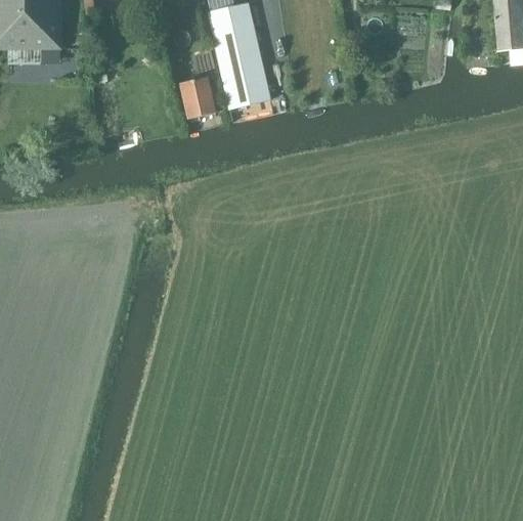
[(0,49),(7,49),(60,49),(59,0),(0,0),(0,49)]
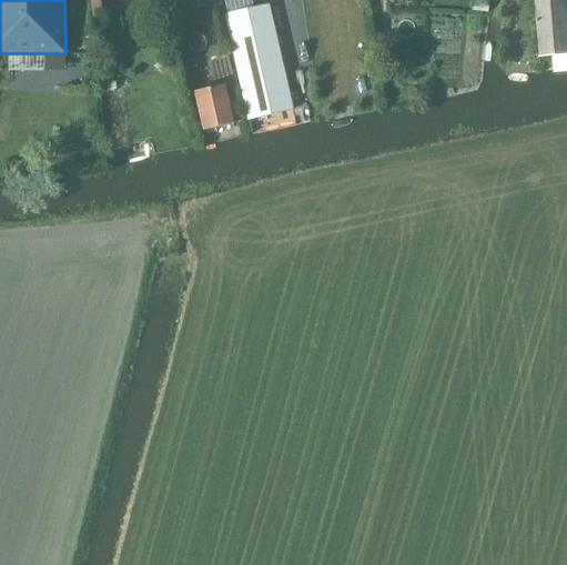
[(479,14),(482,3),(465,0),(463,11),(479,14)]
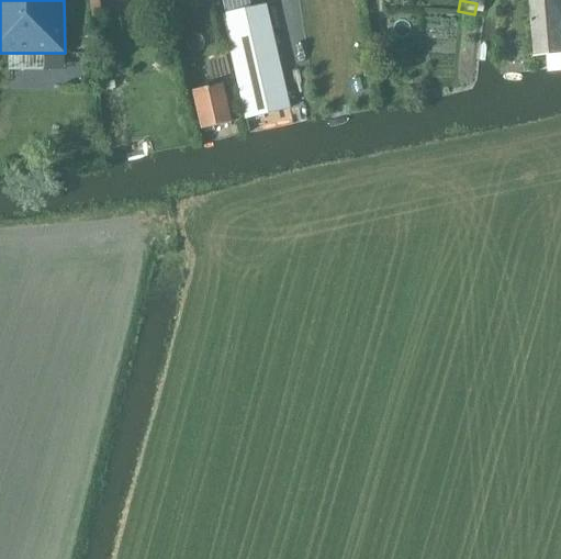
[(533,55),(560,53),(560,10),(560,0),(528,0),(533,55)]
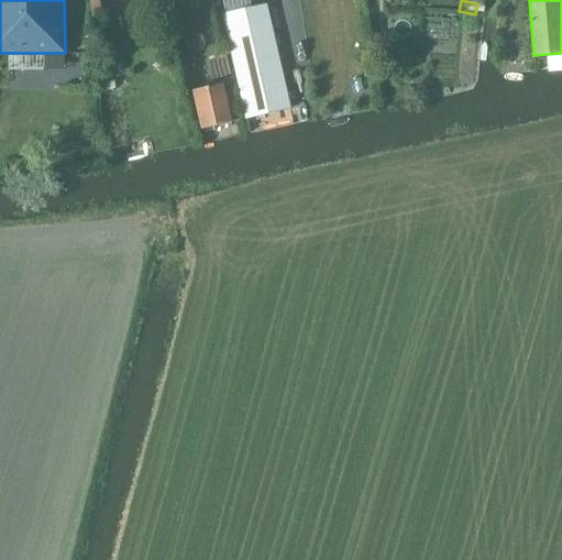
[(266,2),(222,12),(245,117),(290,107),(266,2)]
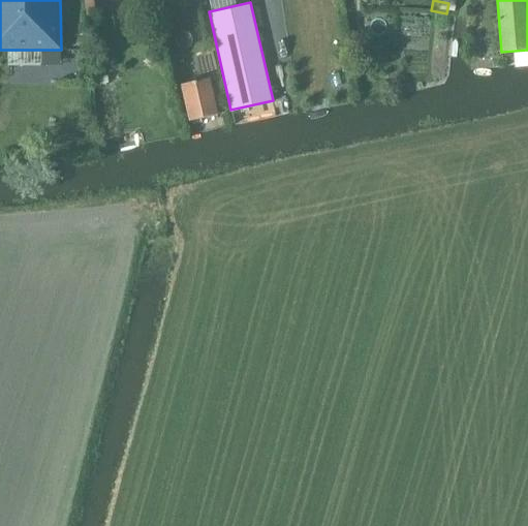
[(382,61),(391,53),(381,43),(373,52),(382,61)]
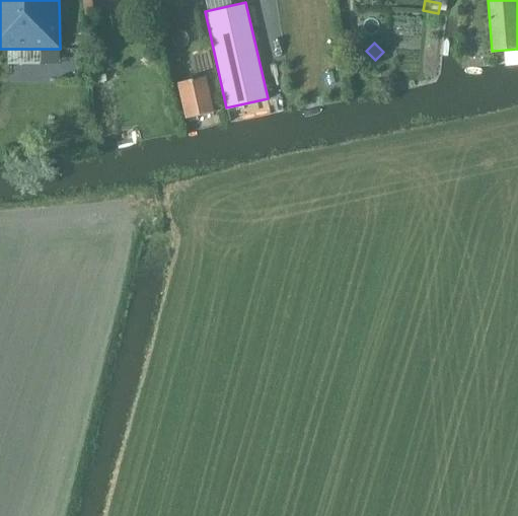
[(104,59),(102,46),(88,48),(90,61),(104,59)]
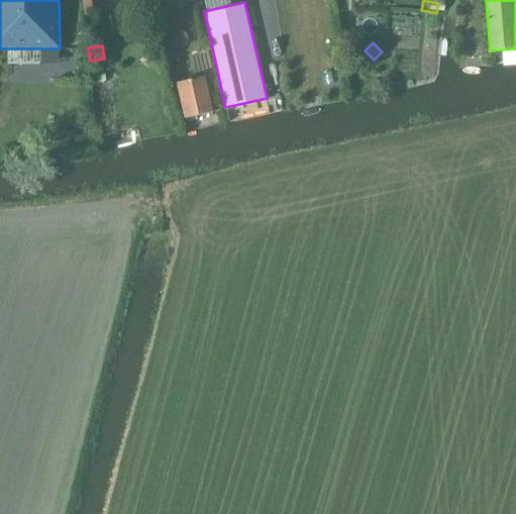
[(185,117),(213,111),(205,76),(178,82),(185,117)]
